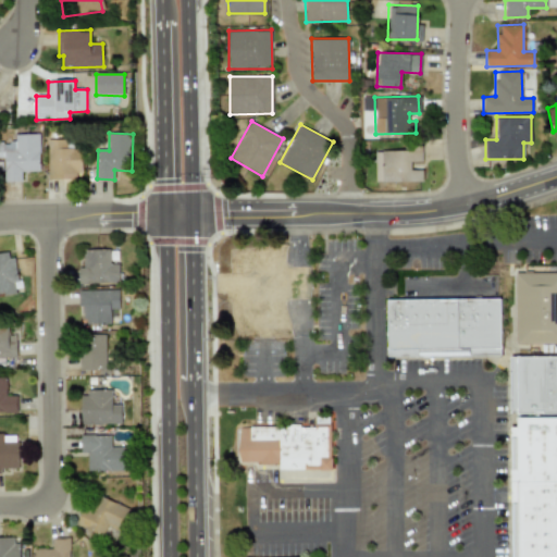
[(40,172),(40,134),(16,134),(16,143),(0,141),(0,157),(4,158),(4,183),(23,182),(22,172),(40,172)]
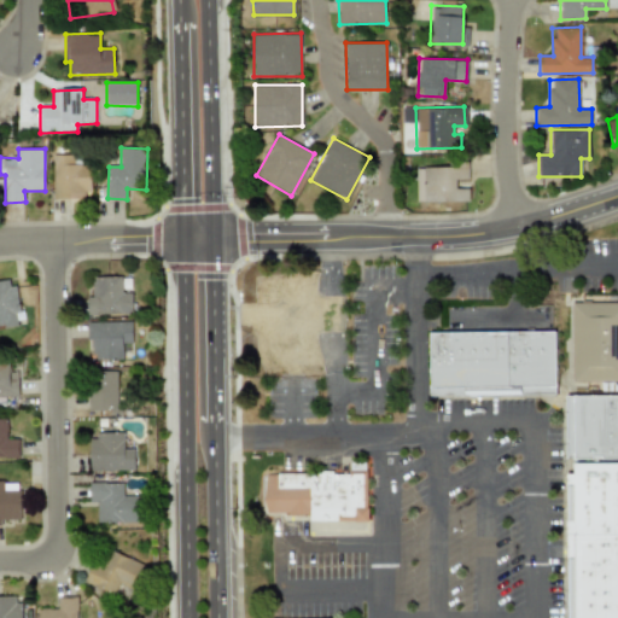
[(75,155),(53,156),(54,200),(91,199),(89,164),(75,164),(75,155)]
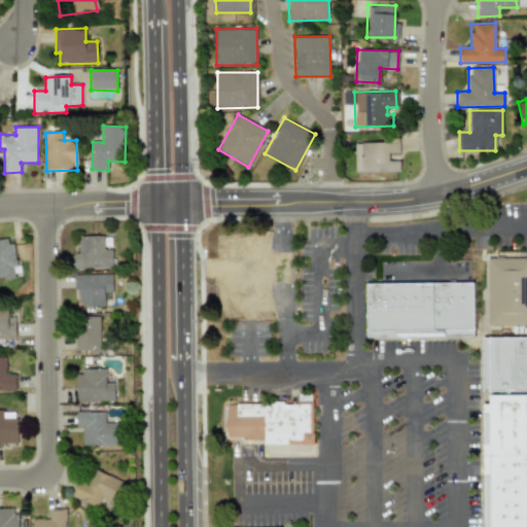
[(354,172),(399,172),(399,161),(389,161),(389,153),(399,153),(398,141),(354,142),(354,172)]
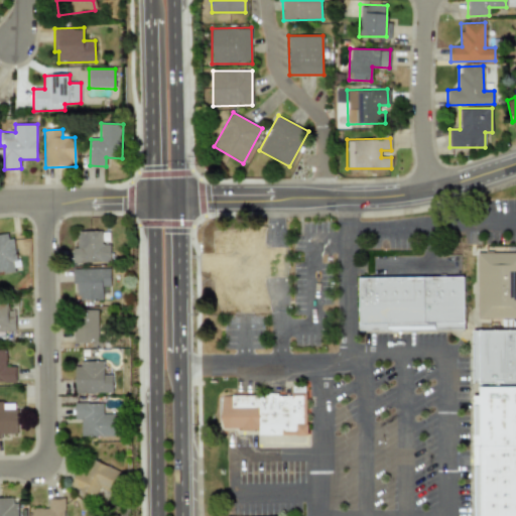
[(111,262),(110,244),(103,244),(103,231),(79,232),(79,247),(74,247),(74,263),(111,262)]
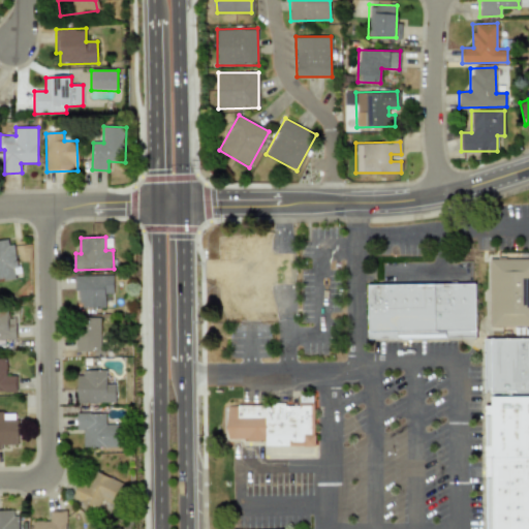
[(0,279),(14,278),(13,269),(14,268),(11,239),(0,240),(0,279)]
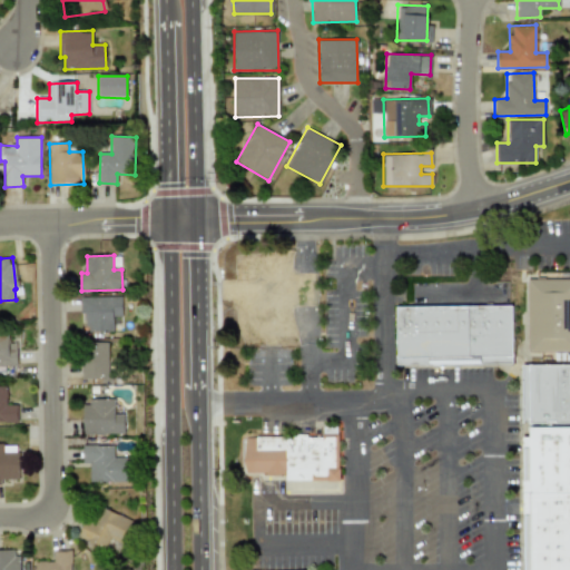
[(528,352),(569,352),(569,278),(527,278),(528,352)]
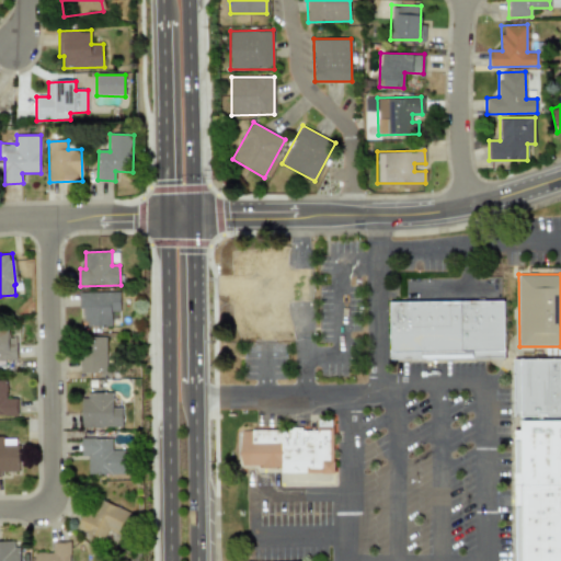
[(121,312),(121,293),(81,293),(81,309),(86,309),(86,327),(112,327),(112,312),(121,312)]
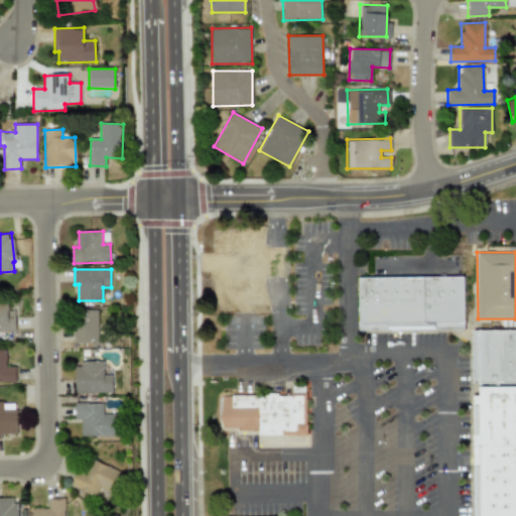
[(464,276),(358,278),(359,331),(465,329),(464,276)]
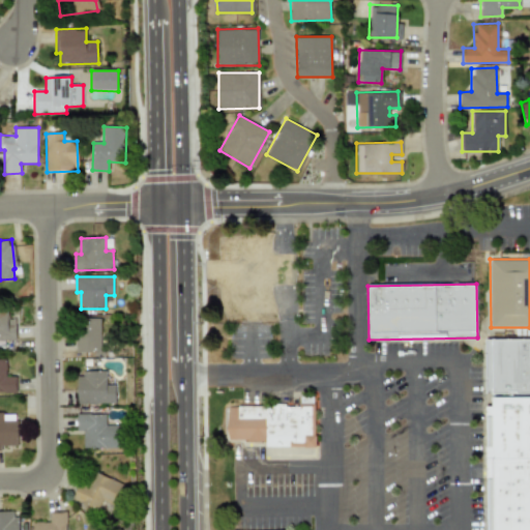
[(17,318),(9,318),(8,308),(0,308),(0,340),(17,340),(17,318)]
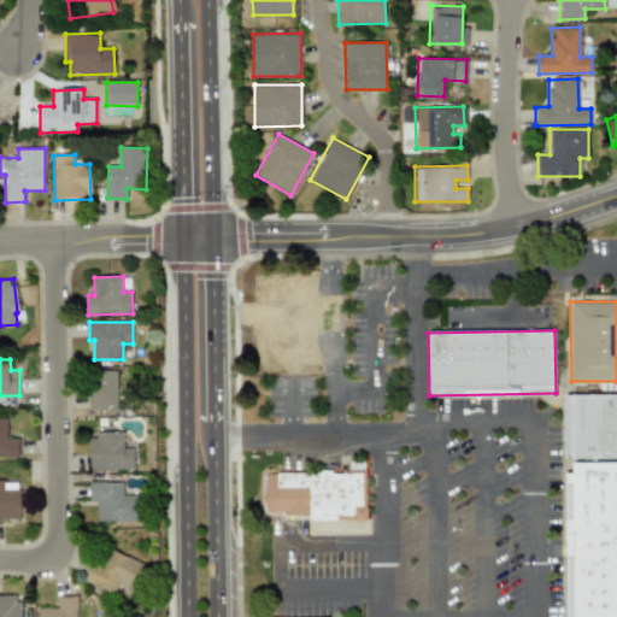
[(118,370),(90,371),(90,411),(118,410),(118,370)]
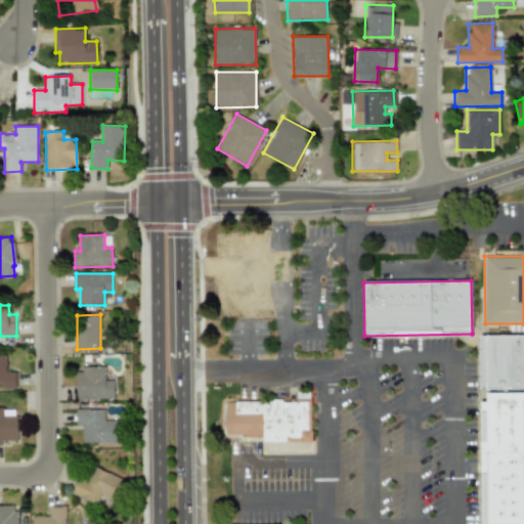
[(523,389),(523,335),(480,335),(480,389),(523,389)]
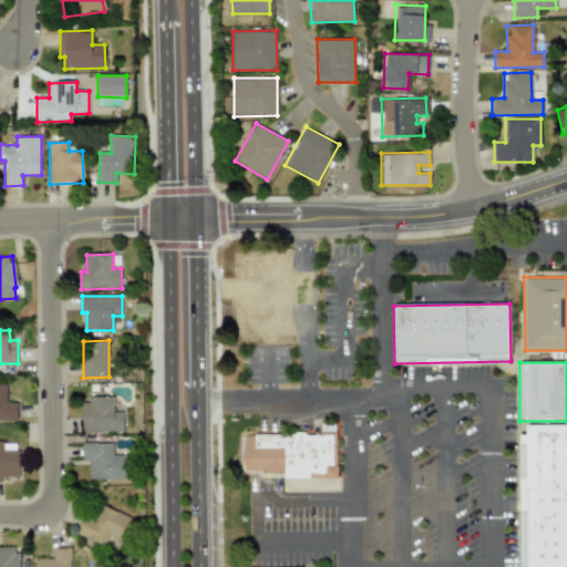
[(8,384),(0,383),(0,420),(18,420),(18,402),(8,402),(8,384)]
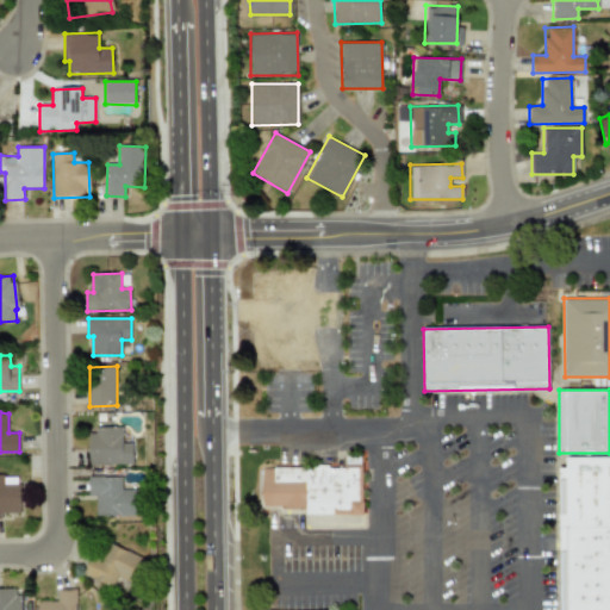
[(135,464),(134,443),(124,443),(124,427),(89,428),(91,465),(135,464)]
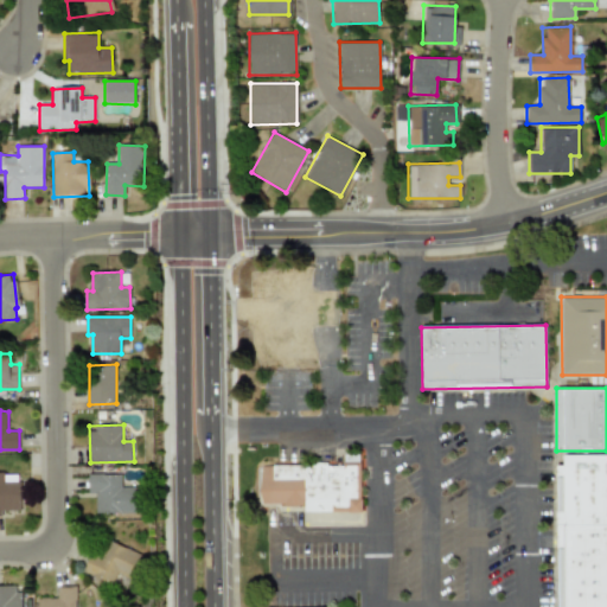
[(260,465),(260,505),(302,505),(302,512),(360,511),(359,454),(343,454),(343,464),(260,465)]
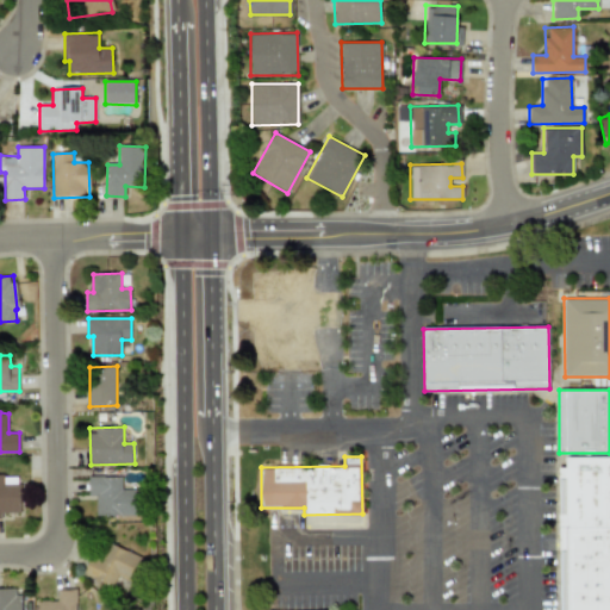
[(609,609),(609,456),(567,458),(567,467),(558,467),(558,609),(609,609)]
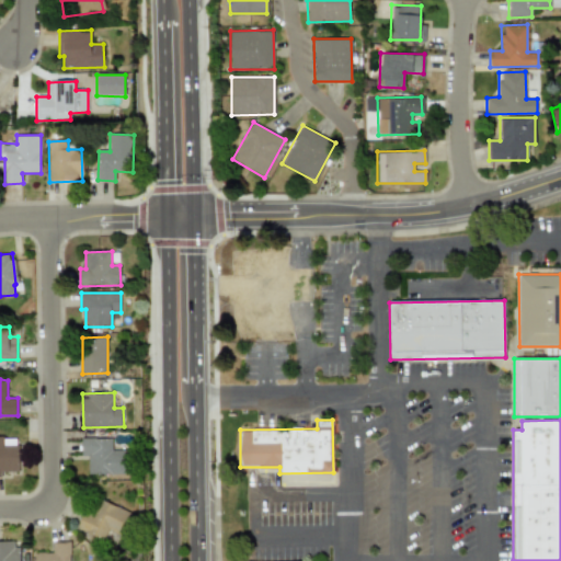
[(90,456),(90,473),(130,474),(132,450),(113,450),(114,438),(83,438),(83,456),(90,456)]
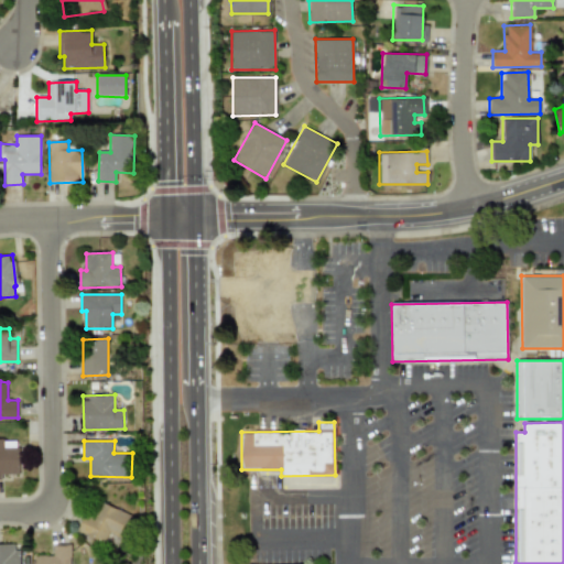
[(21,474),(20,449),(1,449),(1,454),(0,454),(0,480),(3,480),(3,475),(21,474)]
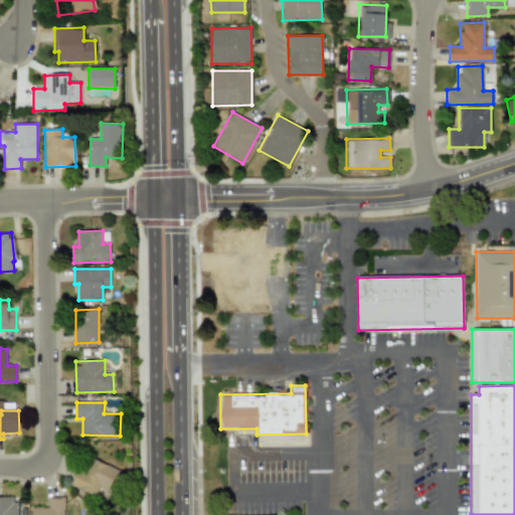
[(72,485),(98,495),(101,487),(118,493),(126,472),(93,460),(88,471),(79,468),(72,485)]
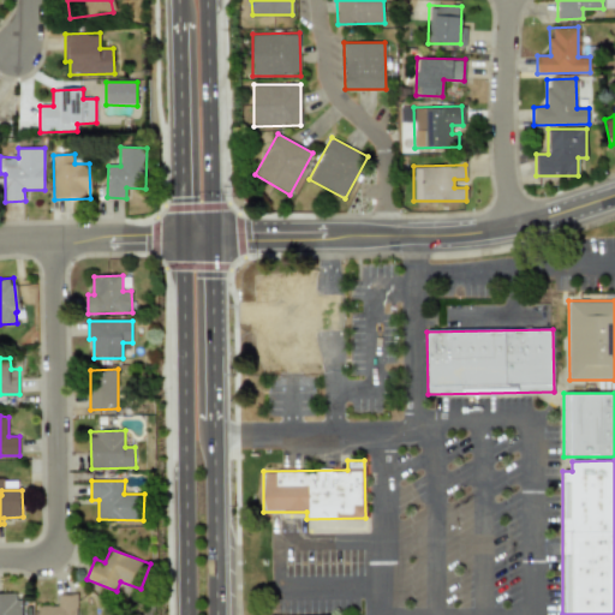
[(22,614),(22,593),(0,593),(0,614),(22,614)]
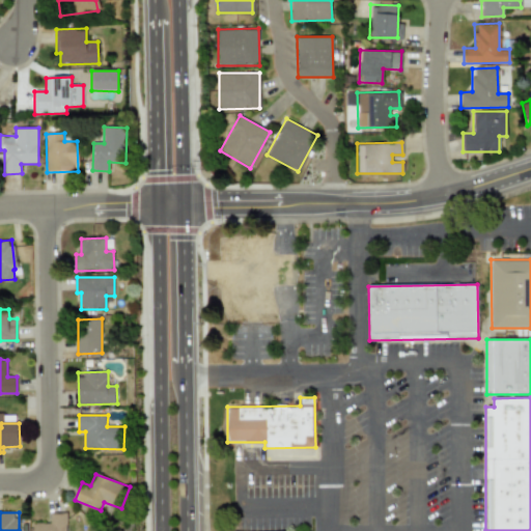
[(67,530),(68,514),(51,514),(51,523),(34,523),(33,530),(67,530)]
